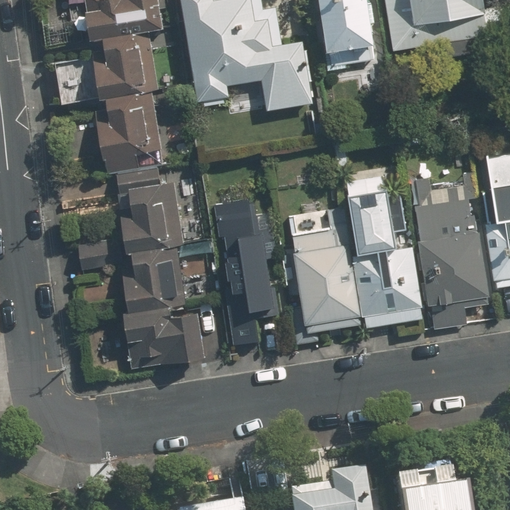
[(84,12),(89,40),(103,37),(108,64),(95,66),(100,100),(106,99),(109,119),(97,121),(106,171),(161,162),(149,91),(170,87),(162,37),(144,40),(142,29),(163,25),(158,0),(90,0),(92,11),(84,12)]
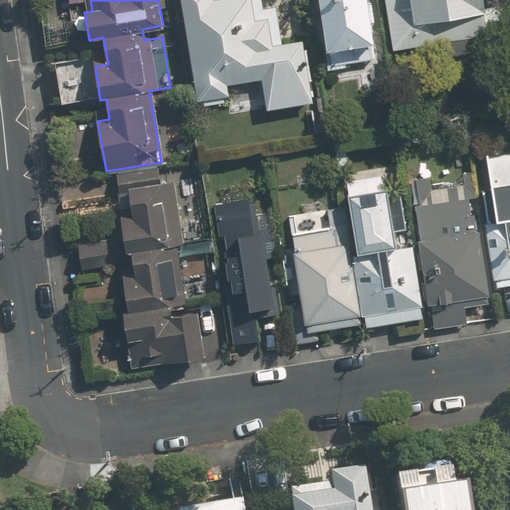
[(277,44),(269,0),(182,0),(200,101),(228,96),(226,84),(260,78),(266,112),(312,103),(301,39),(277,44)]
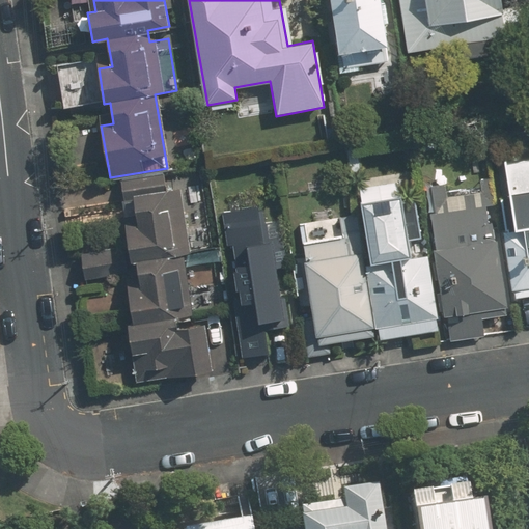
[(380,0),(332,0),(341,72),(389,65),(380,0)]
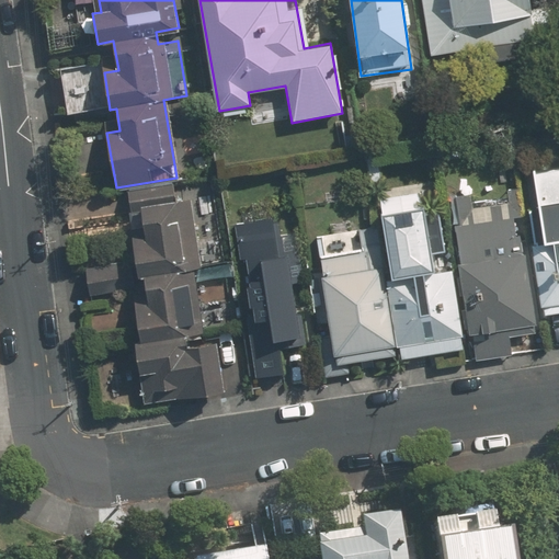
[(423,0),(431,55),(546,38),(542,11),(531,12),(528,0),(423,0)]
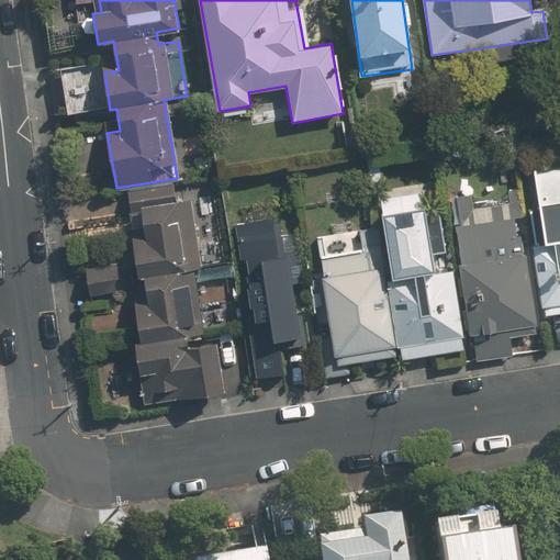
[(171,185),(127,189),(131,214),(142,213),(145,239),(134,241),(138,279),(144,278),(147,303),(134,305),(138,340),(142,403),(221,394),(219,345),(188,346),(188,354),(176,355),(175,339),(202,334),(194,269),(221,266),(219,241),(199,243),(193,199),(174,201),(171,185)]
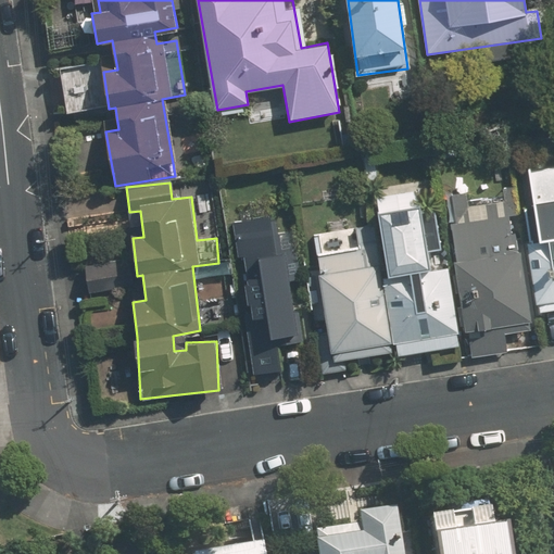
[(529,257),(538,318),(553,315),(553,192),(528,197),(537,255),(529,257)]
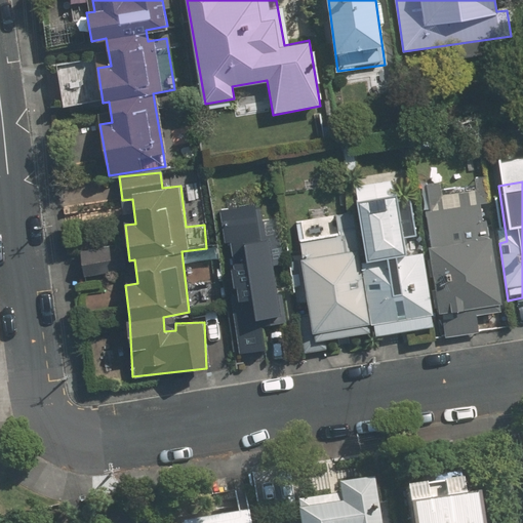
[(372,331),(373,337),(402,333),(403,343),(433,337),(425,253),(408,255),(393,196),(355,202),(366,268),(362,270),(372,331)]
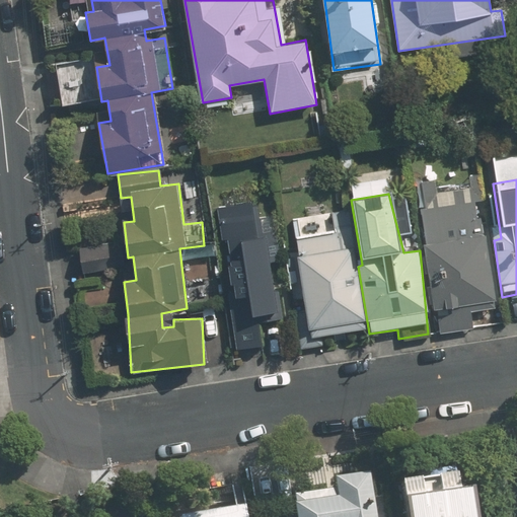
[(282,314),(270,266),(280,264),(271,228),(263,230),(255,201),(214,212),(241,324),(282,314)]
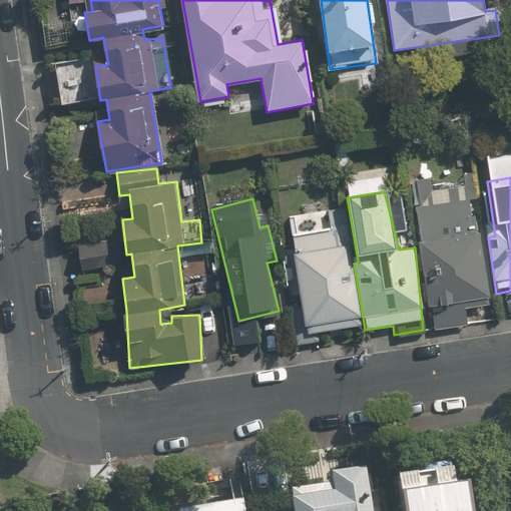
[(432,306),(436,331),(467,326),(465,307),(491,303),(479,229),(476,230),(470,198),(416,207),(427,307),(432,306)]
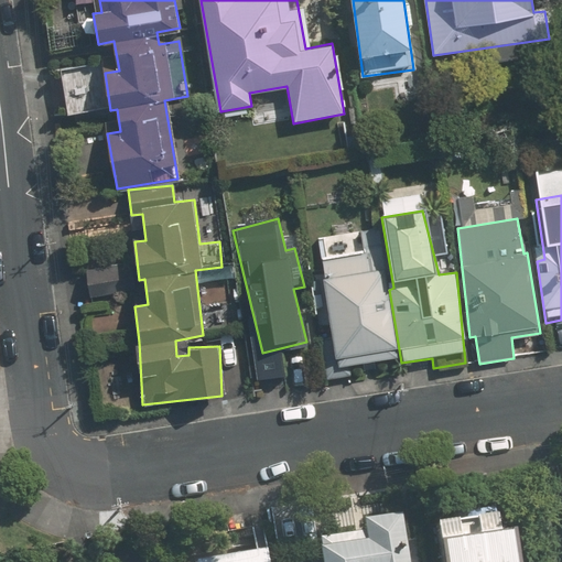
[(385,291),(378,254),(355,258),(352,234),(317,239),(338,367),(400,356),(389,290),(385,291)]
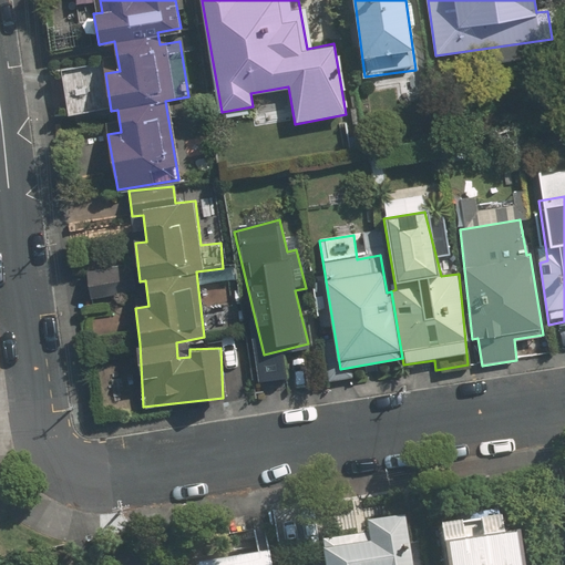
[(408,564),(400,520),(362,526),(363,537),(318,545),(321,564),(408,564)]
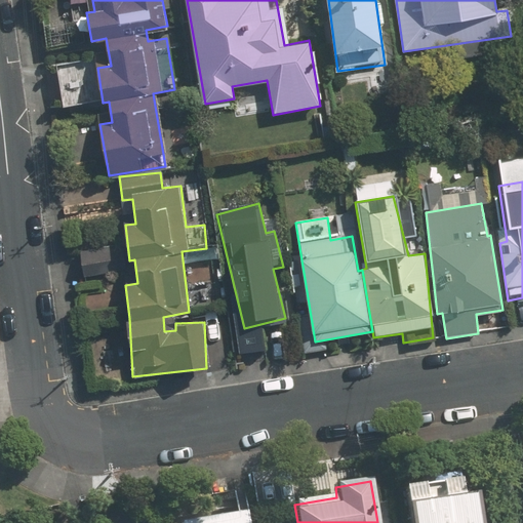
[(481,522),(477,495),(463,497),(460,481),(403,489),(408,522),(481,522)]
